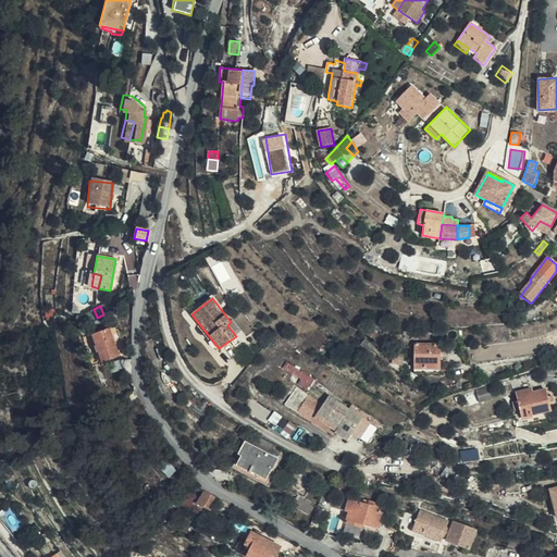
[(381,332),(383,324),(373,321),(370,329),(381,332)]
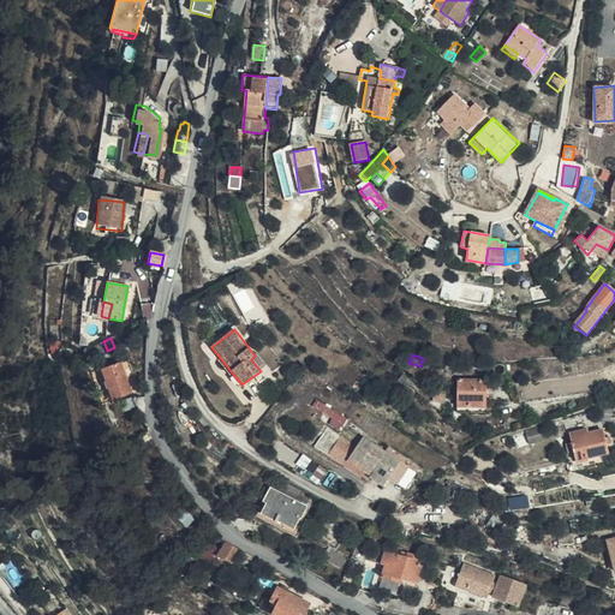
[(130,393),(119,363),(101,370),(112,400),(130,393)]
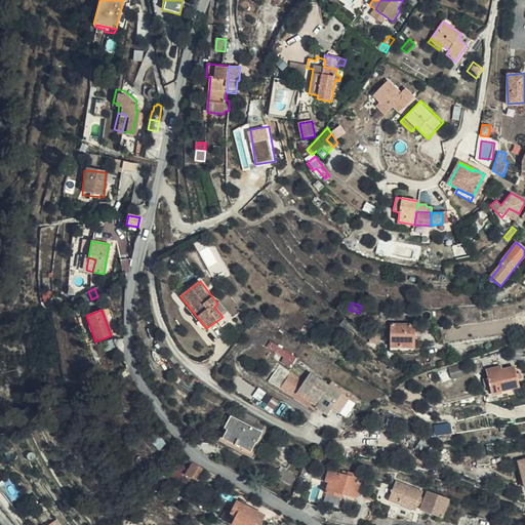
[(360,332),(344,320),(339,326),(356,338),(360,332)]
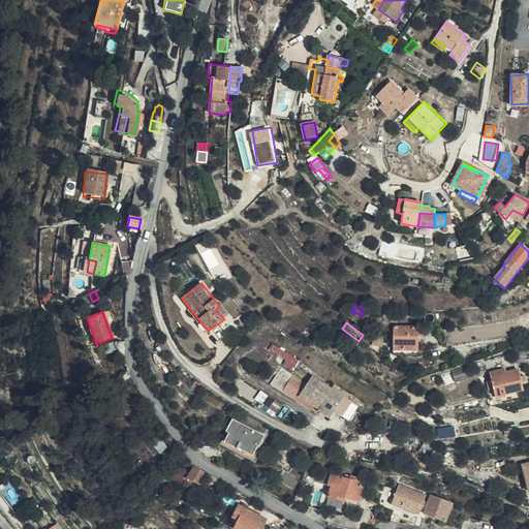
[(417,349),(417,328),(394,328),(394,349),(417,349)]
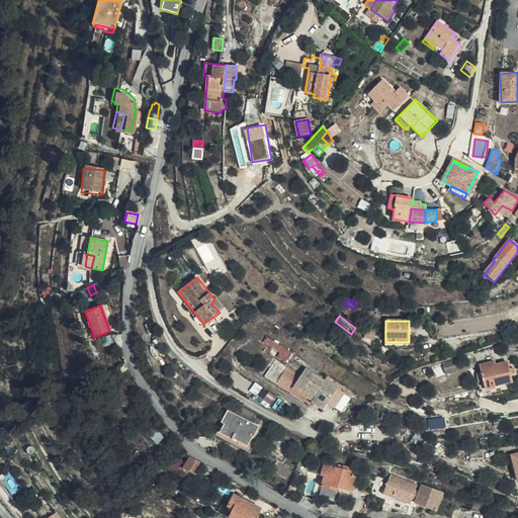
[(374,340),(375,329),(362,327),(362,334),(365,335),(364,340),(374,340)]
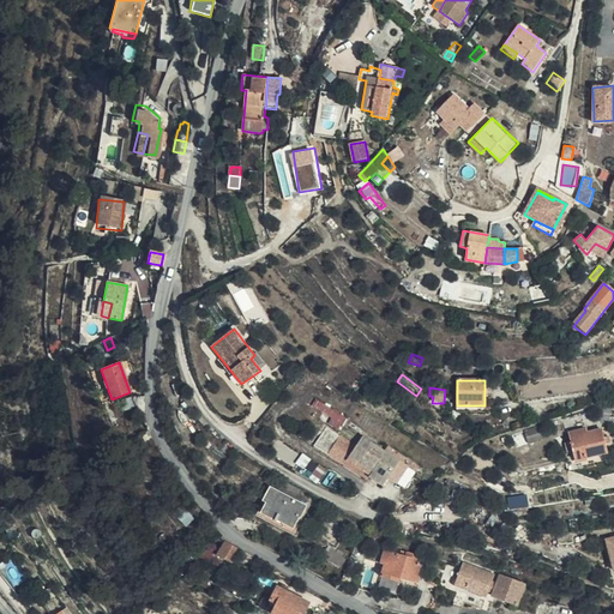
[(134,408),(132,397),(121,401),(125,411),(134,408)]
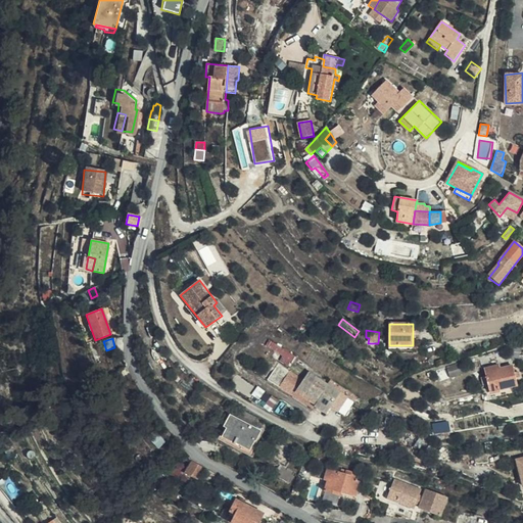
[(466,373),(463,362),(447,367),(449,378),(466,373)]
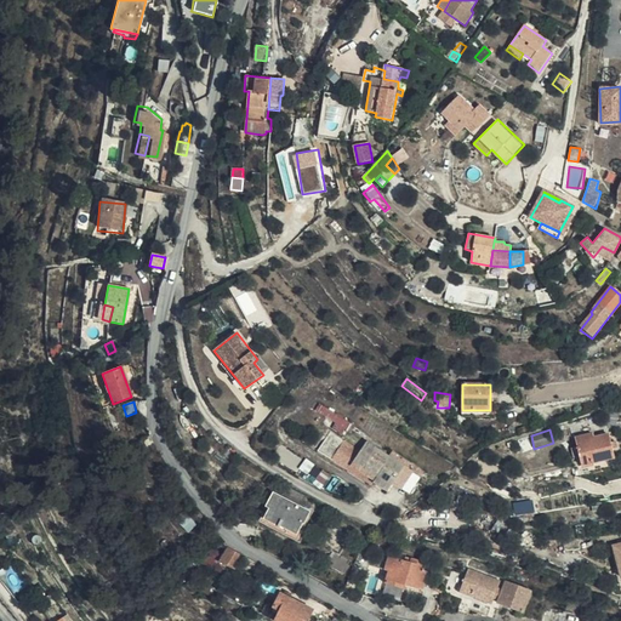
[(348,462),(355,443),(329,433),(322,453),(348,462)]
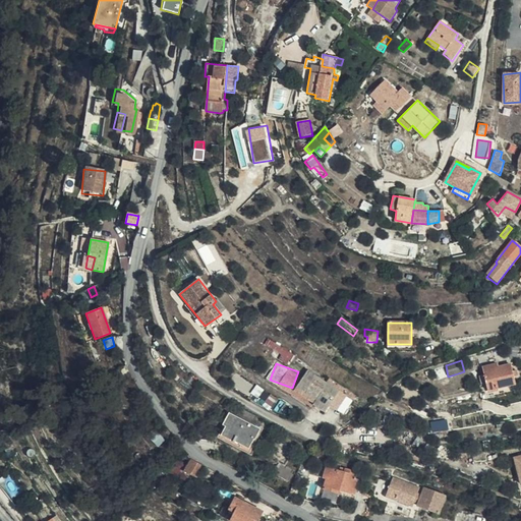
[(515,384),(511,364),(499,366),(498,363),(481,367),(483,374),(478,375),(480,384),(485,383),(487,390),(515,384)]
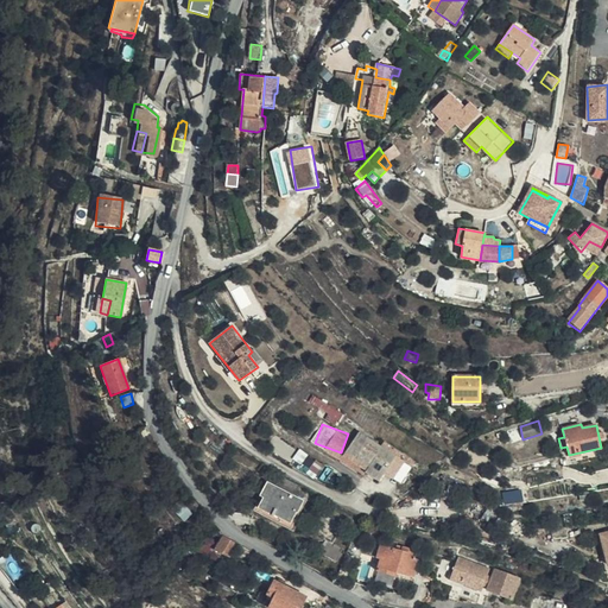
[(151,435),(146,425),(138,431),(143,439),(151,435)]
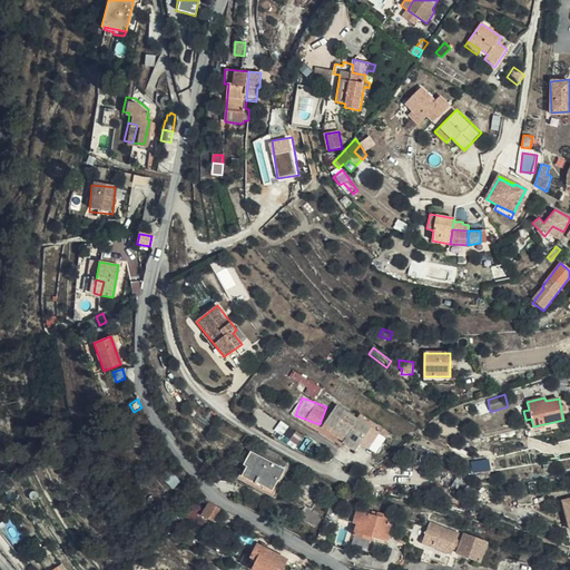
[(361,445),(371,428),(338,405),(322,429),(356,451),(361,445)]
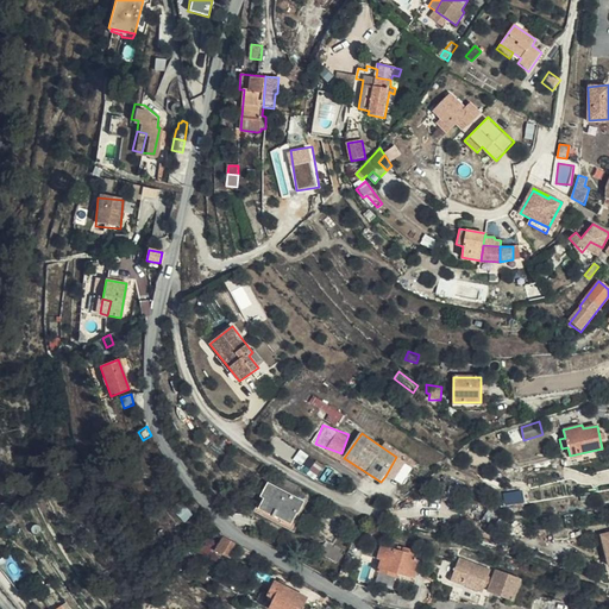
[(401,452),(396,457),(385,476),(394,481),(408,458),(408,457),(406,454),(405,453),(402,453),(401,452)]
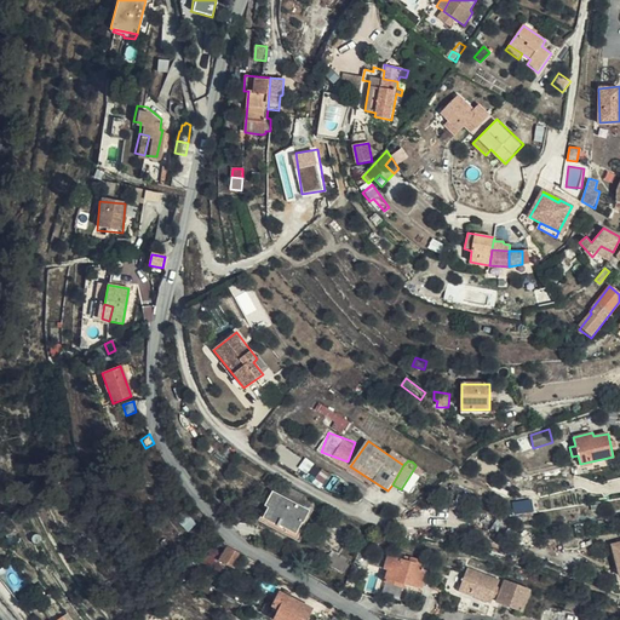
[(276,488),(280,481),(269,476),(267,481),(276,488)]
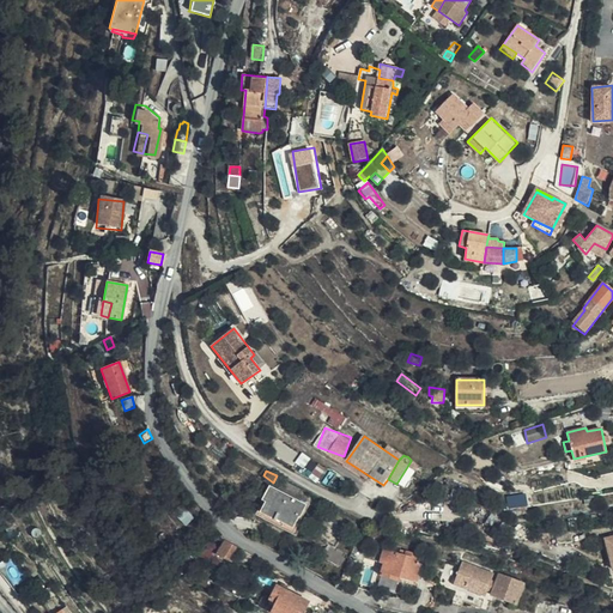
[(301,517),(307,507),(271,487),(256,514),(296,535),(298,530),(297,529),(302,519),(301,517)]
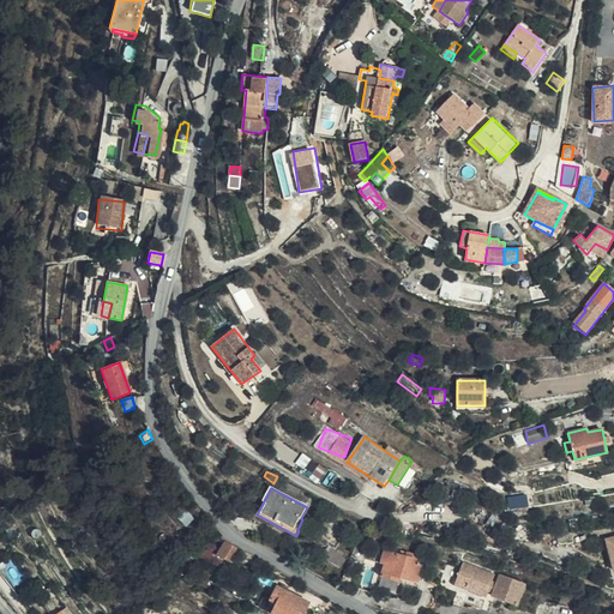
[(530,507),(528,493),(510,494),(511,510),(530,507)]
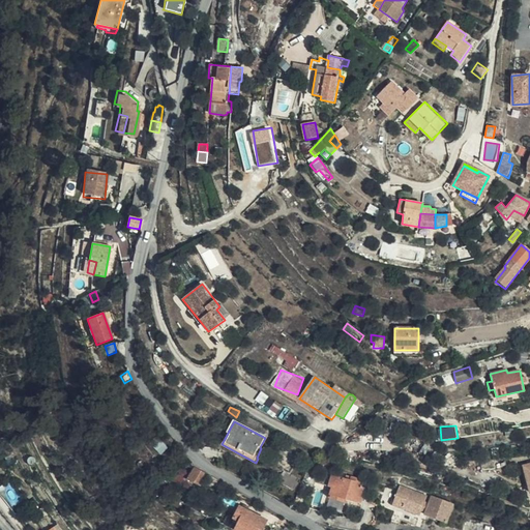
[(391,452),(389,460),(402,464),(405,458),(391,452)]
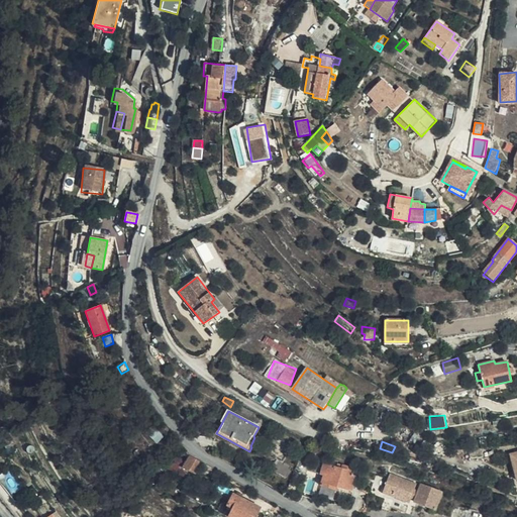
[(163,458),(164,457),(152,446),(148,450),(159,461),(157,463),(163,470),(168,463),(163,458)]
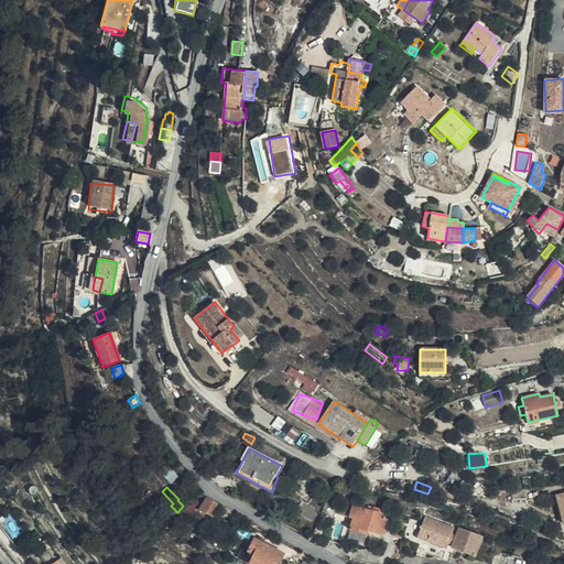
[(214,517),(219,505),(206,497),(201,509),(214,517)]
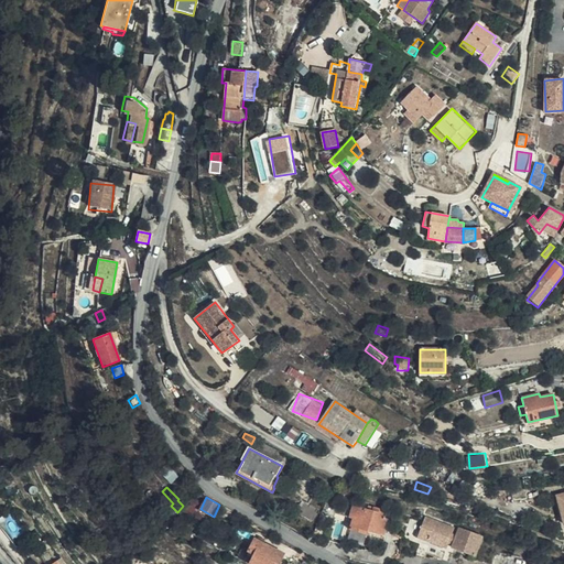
[(313,521),(318,509),(303,501),(296,513),(313,521)]
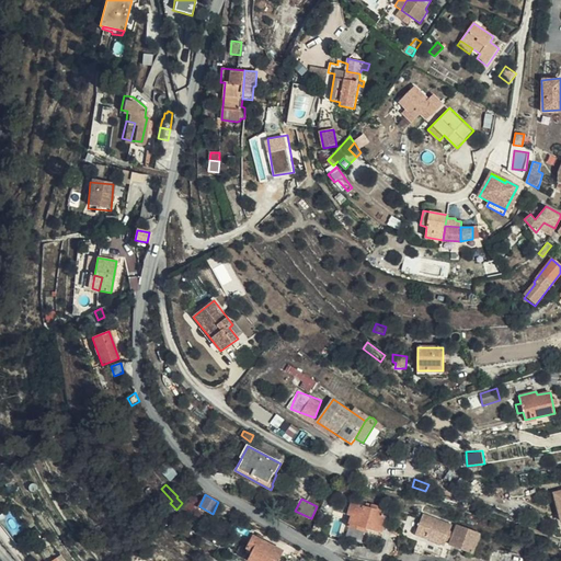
[(381,533),(386,516),(384,515),(385,507),(371,504),(370,507),(351,502),(346,515),(351,516),(347,527),(365,531),(365,528),(381,533)]
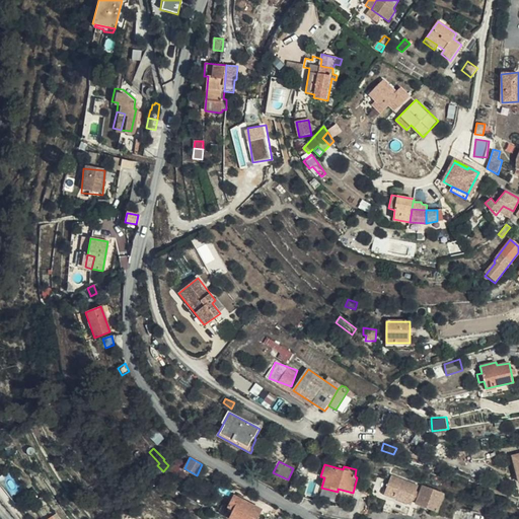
[(413,500),(416,491),(418,486),(391,475),(383,495),(388,497),(382,511),(390,515),(392,509),(406,515),(413,500)]
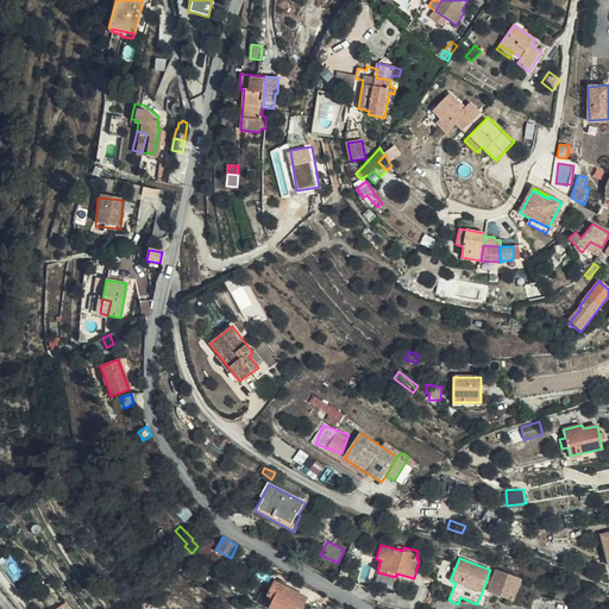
[(209,577),(188,564),(182,573),(188,578),(190,575),(205,584),(209,577)]
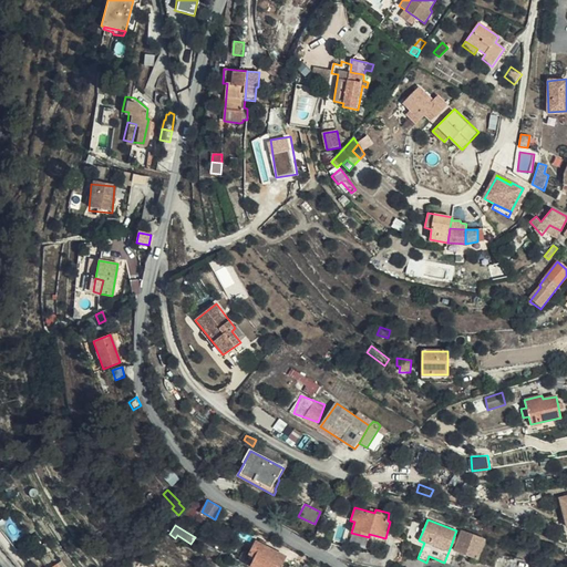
[(462,532),(459,538),(455,547),(454,550),(477,558),(484,539),(462,532)]
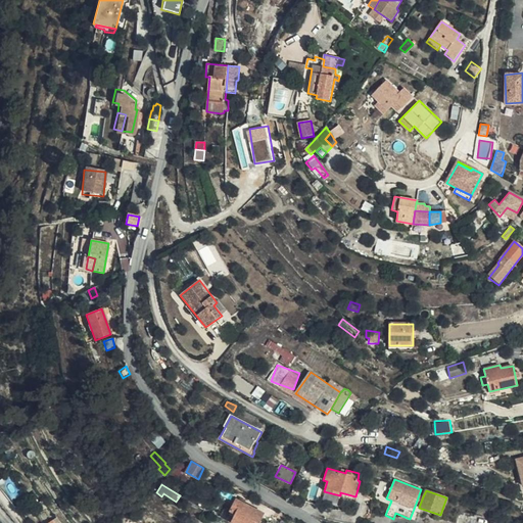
[(232,522),(257,522),(263,514),(236,501),(231,511),(237,515),(232,522)]
